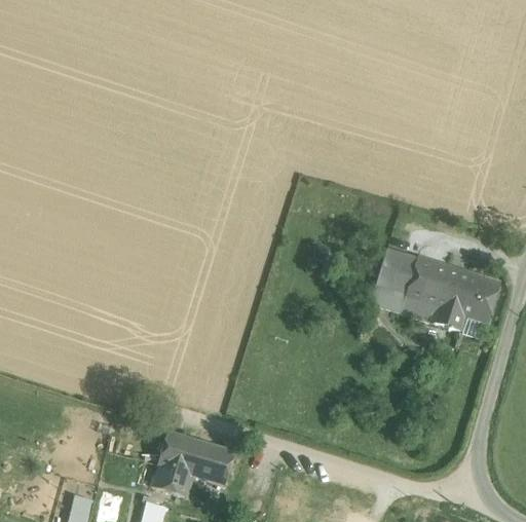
[(417,257),(387,248),(371,299),(401,309),(417,257)]
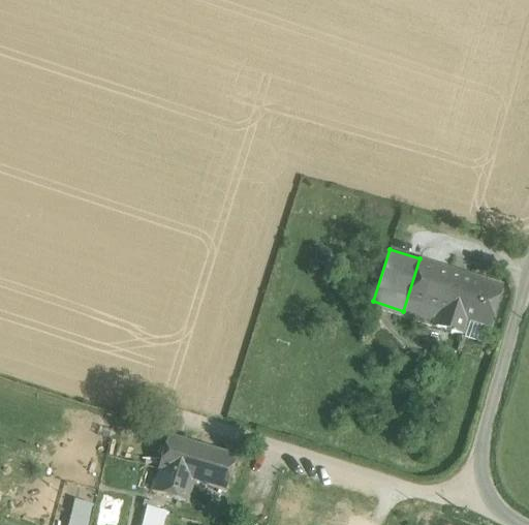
[(453,269),(419,258),(403,311),(402,313),(450,329),(450,330),(453,331),(454,329),(462,332),(466,316),(440,308),(453,269)]
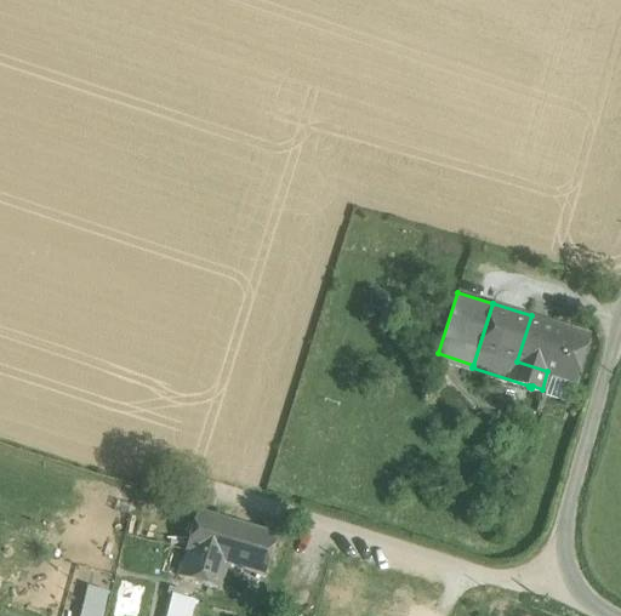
[(588,334),(531,315),(517,361),(547,371),(574,380),(588,334)]
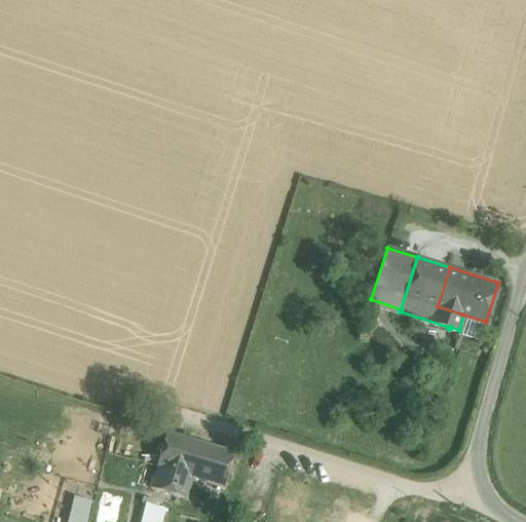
[(167,430),(150,485),(187,495),(193,476),(182,472),(192,438),(167,430)]
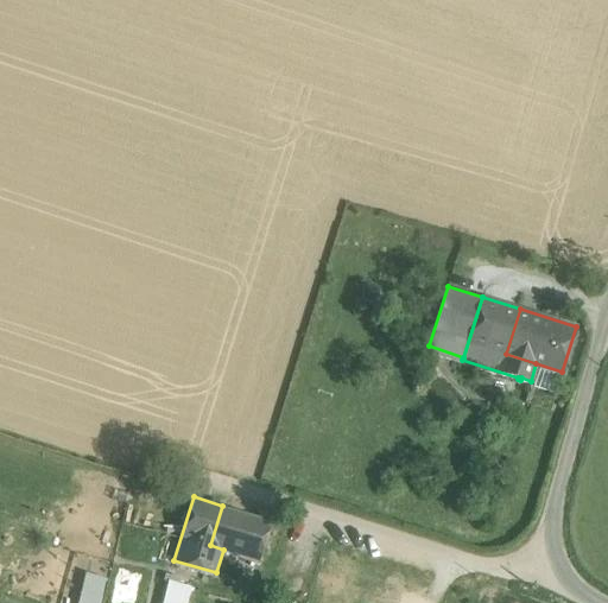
[(271,520),(222,506),(210,545),(223,550),(259,560),(271,520)]
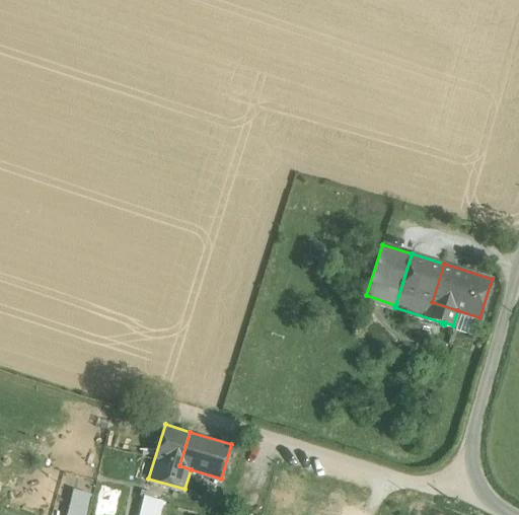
[(162,499),(144,494),(140,508),(159,513),(162,499)]
